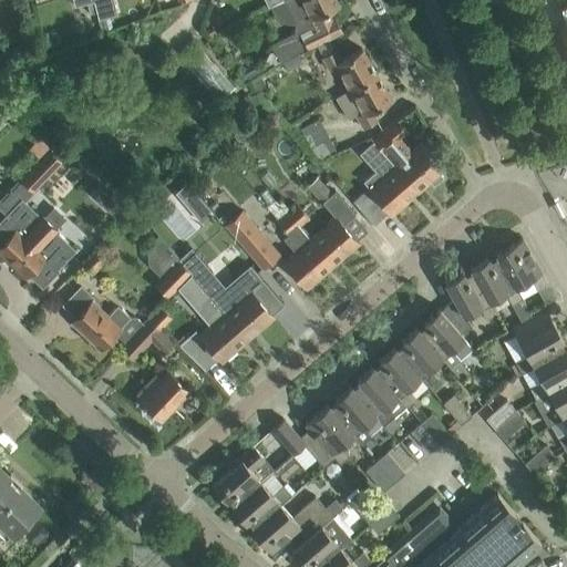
[(339,4),(336,0),(282,0),(296,24),(294,31),(271,42),(281,62),(342,31),(336,18),(331,20),(327,10),(339,4)]
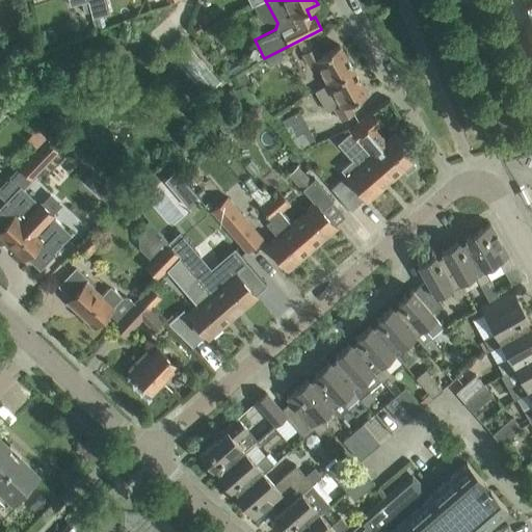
[(205,95),(220,81),(183,38),(167,52),(205,95)]
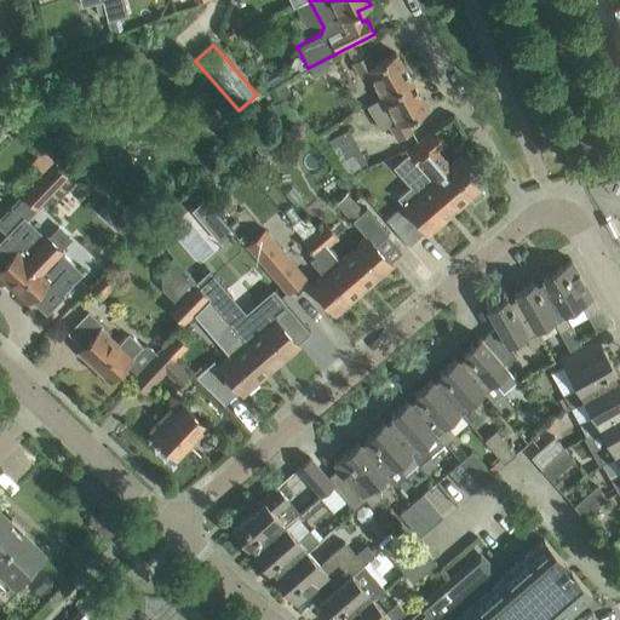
[(367,53),(352,63),(361,76),(368,72),(383,97),(412,80),(395,52),(373,65),(367,53)]
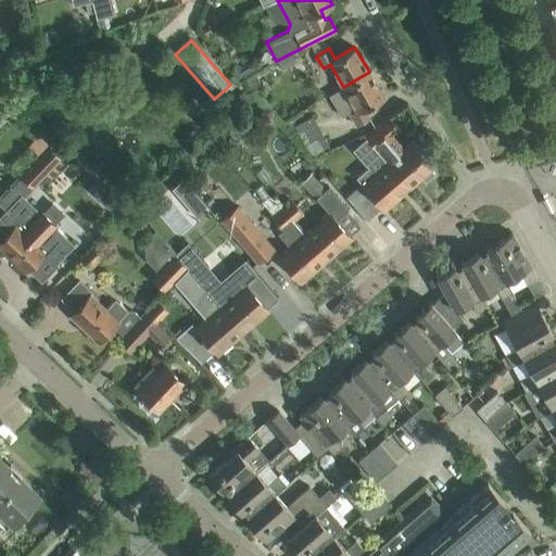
[(369,72),(343,87),(356,109),(349,113),(356,126),(369,118),(364,109),(383,97),(369,72)]
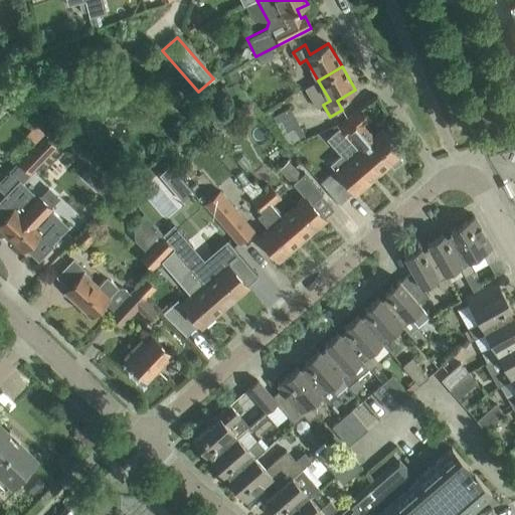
[(277,114),(273,116),(276,121),(288,143),(294,140),(300,137),(304,134),(289,107),(277,114)]
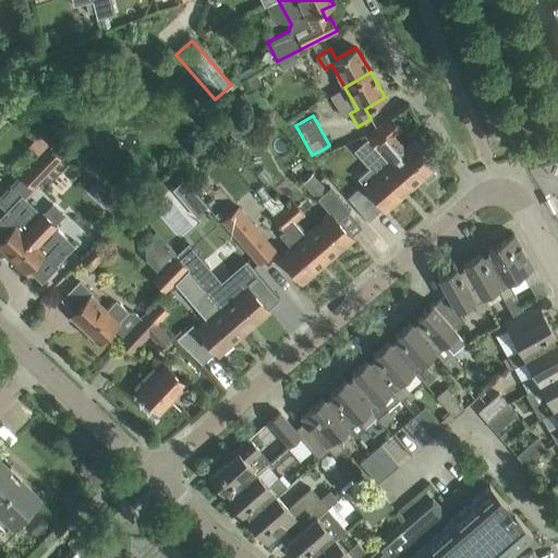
[(380,128),(367,138),(375,146),(387,135),(398,126),(390,119),(380,128)]
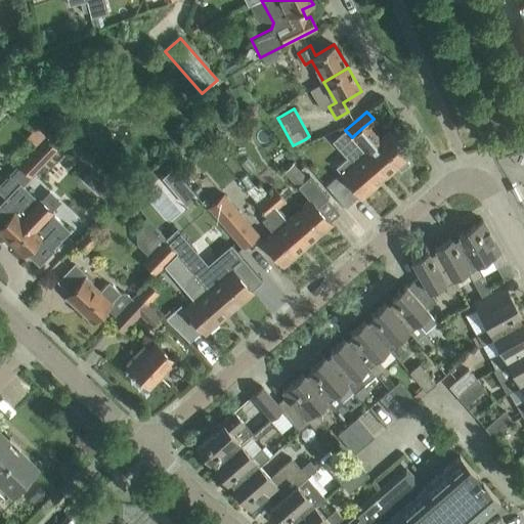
[(54,126),(46,134),(58,145),(67,137),(54,126)]
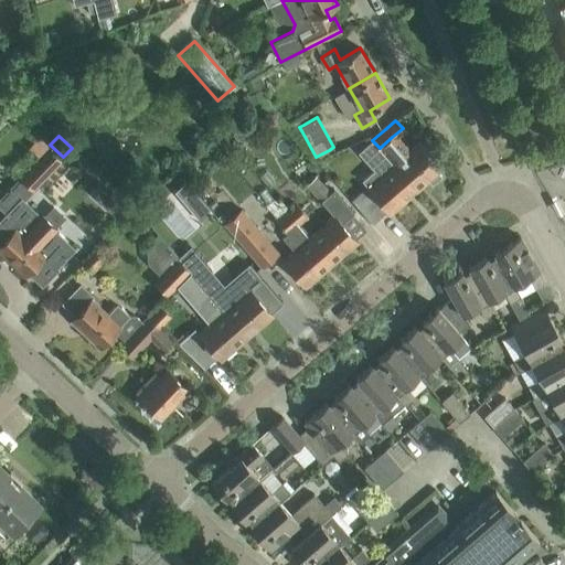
[(392,137),(380,148),(394,164),(411,183),(413,187),(416,190),(424,183),(428,180),(432,183),(441,176),(438,171),(441,168),(436,160),(419,141),(406,153),(392,137)]
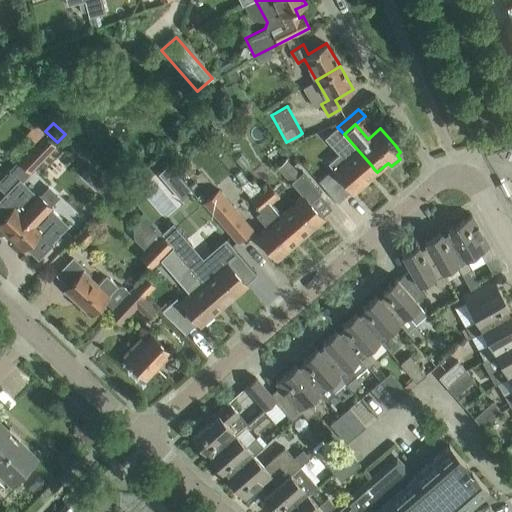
[(332,169),(318,181),(324,187),(337,202),(348,193),(346,190),(349,187),(353,192),(377,172),(374,169),(372,166),(357,149),(344,134),(337,127),(324,138),(338,154),(328,164),(332,169)]
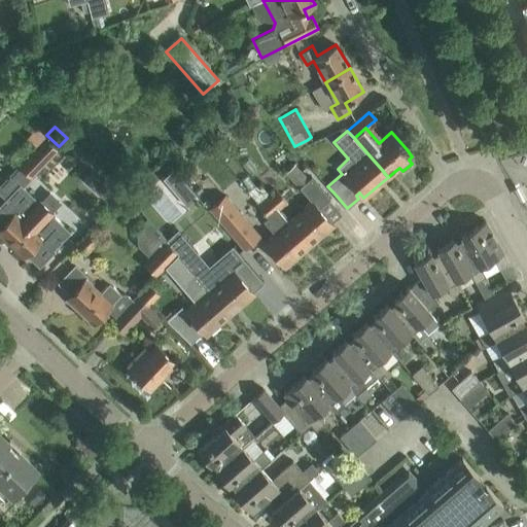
[(19,165),(0,183),(0,192),(5,199),(7,197),(20,183),(22,186),(31,177),(59,147),(59,146),(46,135),(45,135),(36,145),(18,165),(19,165)]
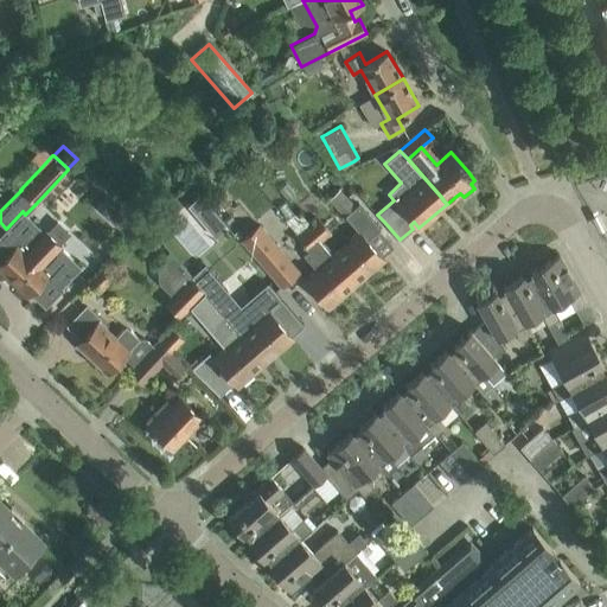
[(353,191),(346,181),(327,198),(358,232),(332,255),(356,283),(384,259),(366,238),(379,228),(358,203),(356,205),(347,196),(353,191)]
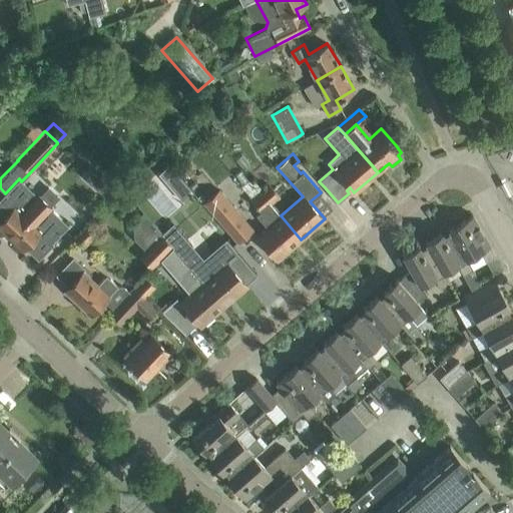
[(5,193),(0,198),(0,211),(5,216),(0,220),(0,227),(23,250),(26,247),(38,259),(52,244),(52,243),(51,242),(68,225),(50,208),(52,207),(38,194),(37,195),(21,181),(19,178),(7,191),(5,193)]
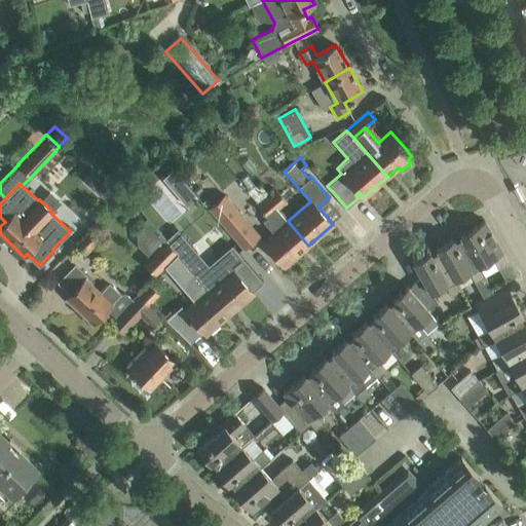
[(277,210),(287,200),(277,190),(268,198),(277,210)]
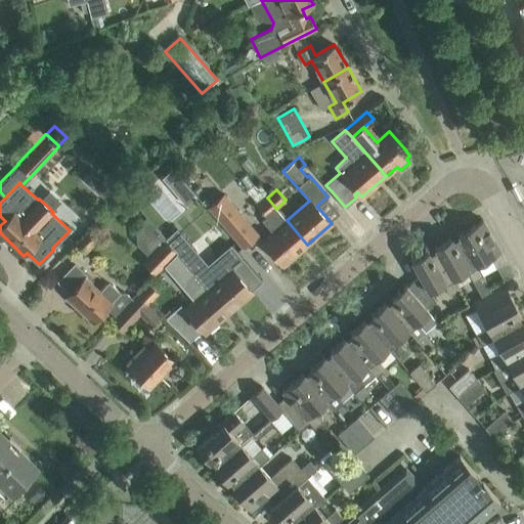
[(223,195),(208,209),(242,248),(257,234),(223,195)]
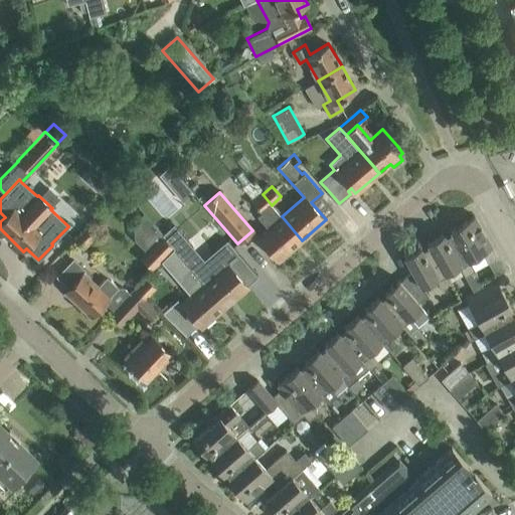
[(262,211),(258,215),(269,227),(258,236),(279,261),(302,240),(282,216),(272,205),(263,194),(253,201),(262,211)]
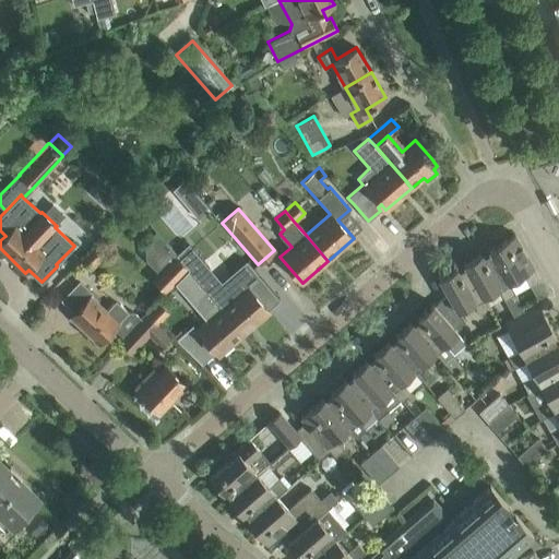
[(490,251),(508,283),(508,282),(523,274),(530,285),(540,280),(514,234),(488,248),(490,251)]
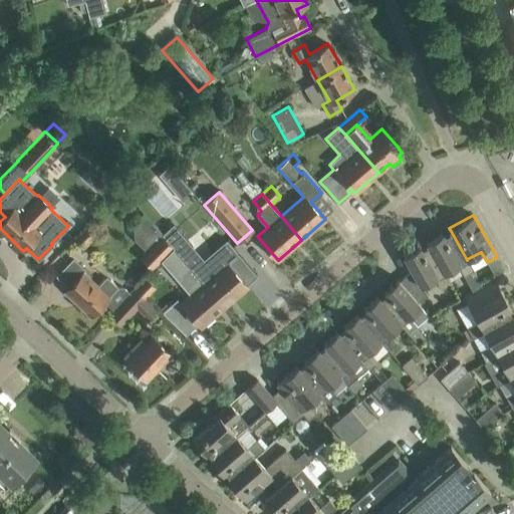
[(240,254),(238,254),(227,241),(205,260),(174,224),(162,234),(163,235),(172,246),(173,247),(225,306),(248,286),(246,284),(257,274),(244,259),(240,254)]
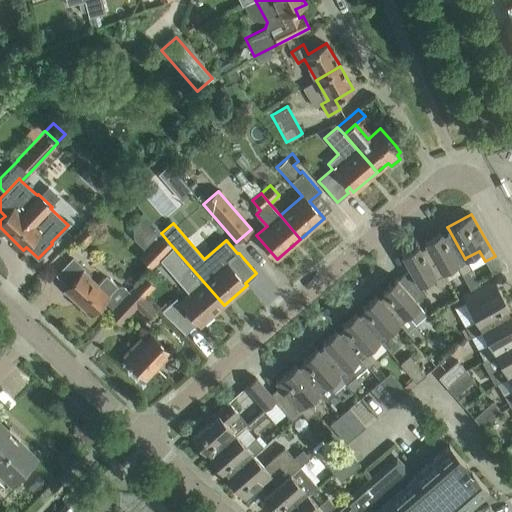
[(82,245),(93,234),(85,226),(74,237),(82,245)]
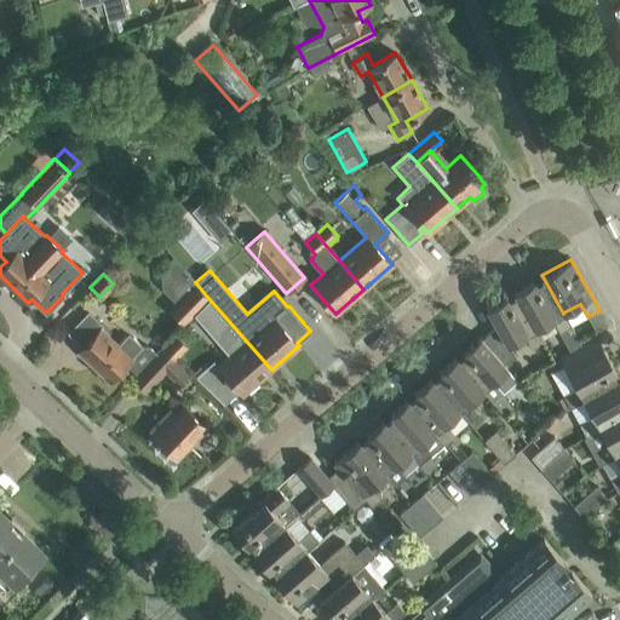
[(516,294),(517,294),(535,328),(537,328),(552,320),(570,351),(583,345),(563,313),(563,314),(544,279),(535,283),(533,280),(514,291),(516,294)]
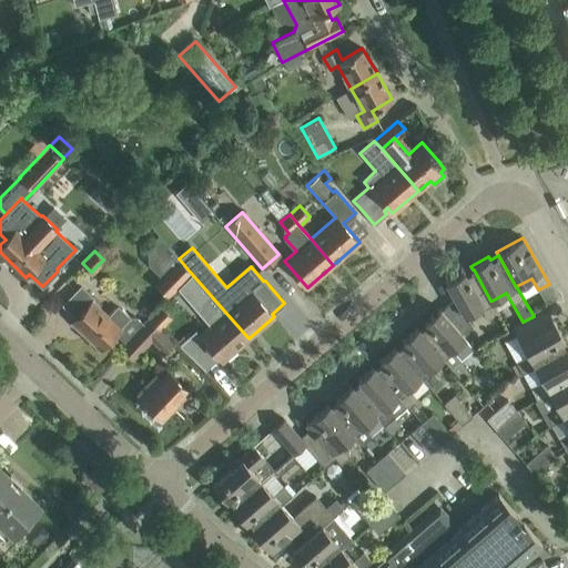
[(191,273),(190,272),(178,261),(161,277),(173,291),(176,287),(178,287),(179,286),(191,273)]
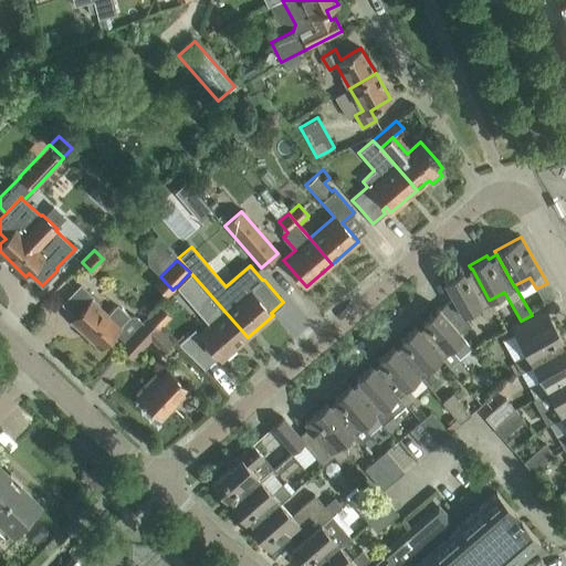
[(461,270),(443,280),(453,297),(440,308),(438,311),(459,333),(459,332),(471,325),(463,314),(478,305),(484,317),(496,311),(490,300),(489,300),(472,269),(471,269),(463,273),(461,270)]
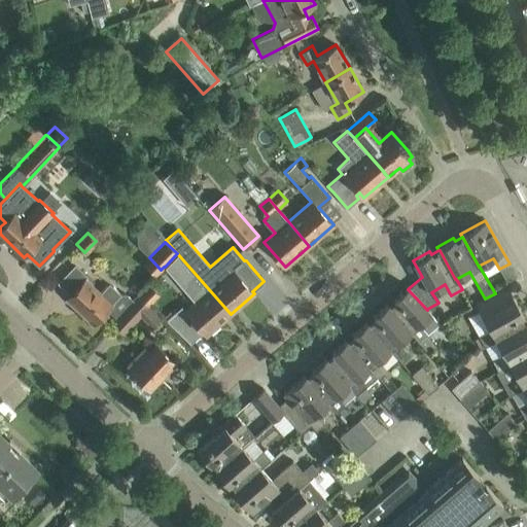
[(231,314),(177,253),(166,266),(196,300),(184,310),(181,306),(168,318),(189,341),(202,330),(206,335),(231,314)]
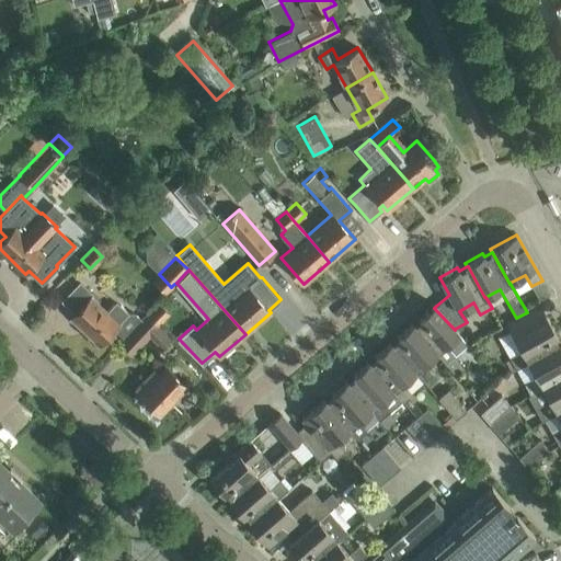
[(129,312),(116,300),(106,311),(91,297),(91,296),(86,301),(75,313),(71,318),(100,344),(104,340),(114,330),(123,339),(141,320),(135,312),(129,312)]
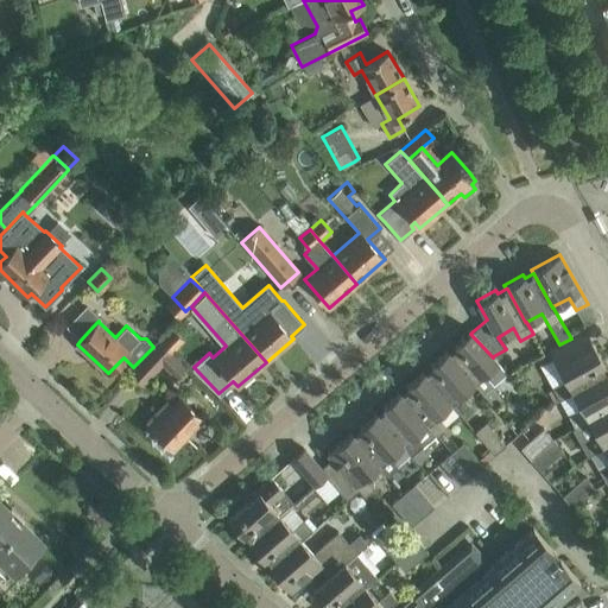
[(456,346),(449,353),(473,382),(472,384),(481,394),(483,392),(492,385),(482,374),(498,361),(493,356),(493,358),(470,334),(473,331),(470,329),(454,343),(456,346)]
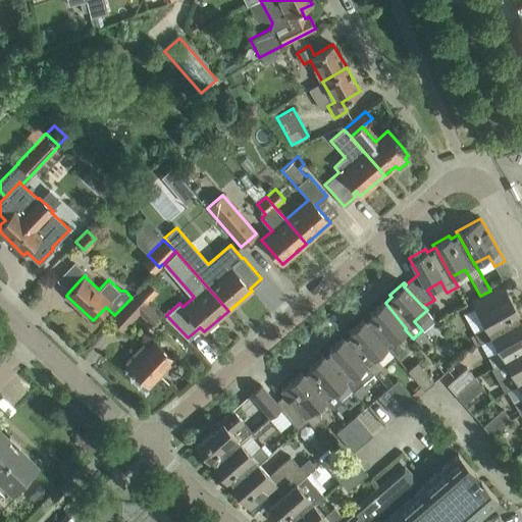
[(474,307),(463,313),(480,345),(491,338),(491,336),(520,321),(519,320),(516,313),(518,311),(503,283),(490,291),(480,296),(471,302),(474,307)]
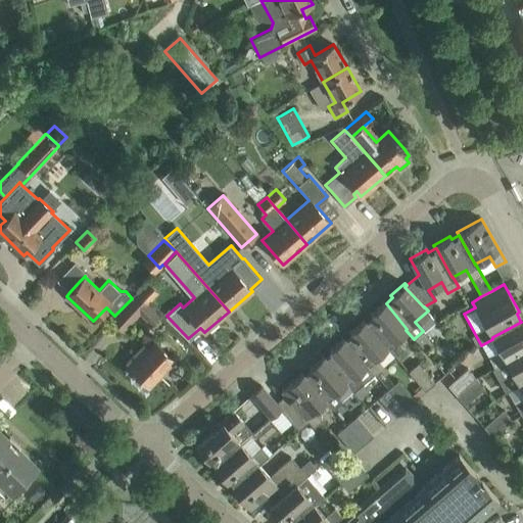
[(152,325),(160,316),(138,294),(112,321),(123,331),(139,314),(152,325)]
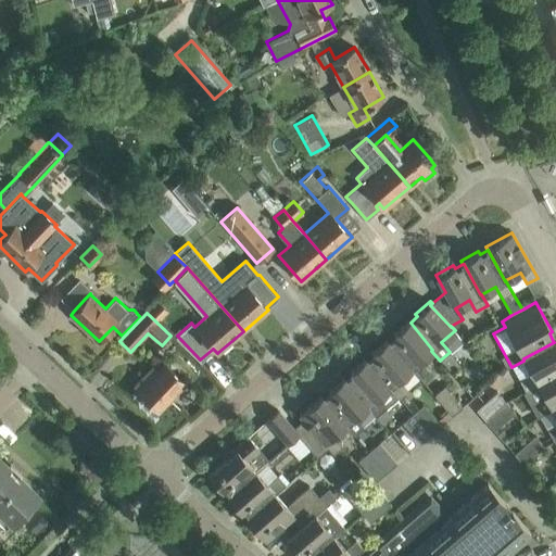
[(395,336),(389,341),(388,342),(411,368),(411,369),(419,379),(429,370),(420,359),(431,351),(432,350),(411,323),(408,319),(393,332),(395,336)]
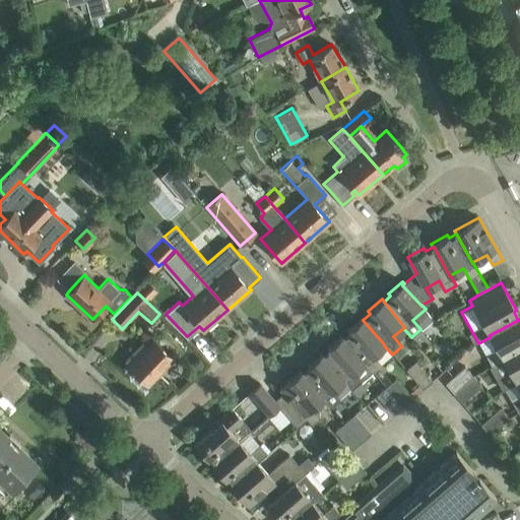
[(343,336),(343,337),(365,362),(364,363),(372,372),(381,365),(372,354),(384,345),(384,344),(363,320),(364,319),(362,317),(347,329),(349,331),(343,336)]
